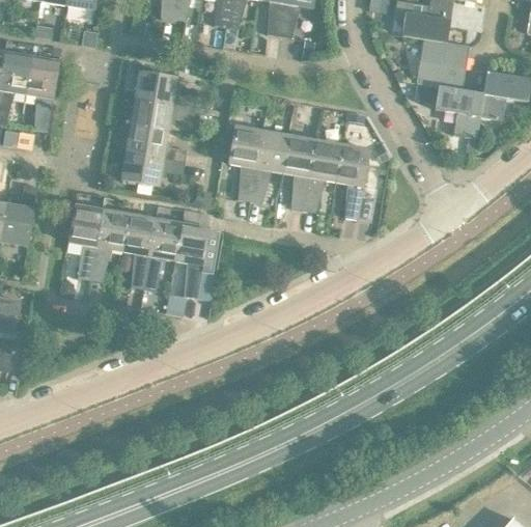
[(68,0),(67,4),(93,9),(94,0),(68,0)]
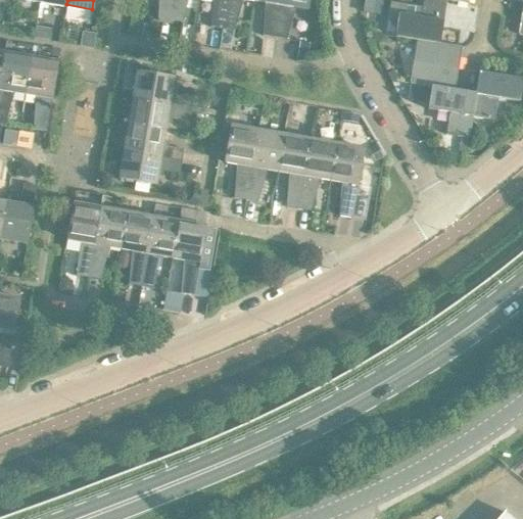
[(169,17),(172,0),(159,0),(158,16),(169,17)]
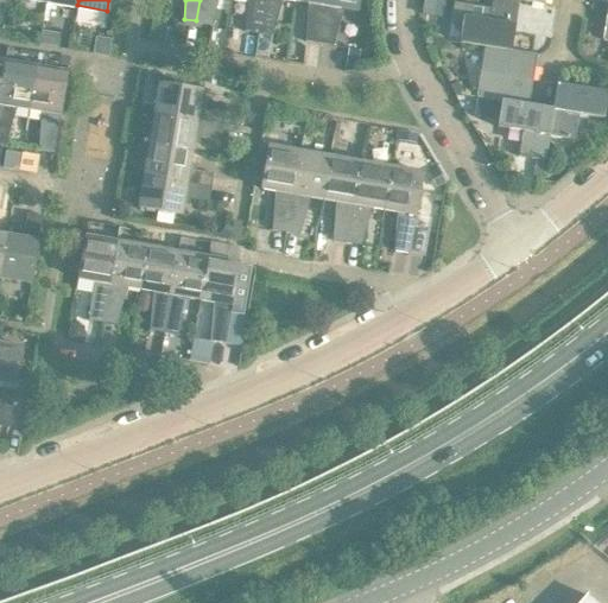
[(200,0),(196,20),(211,23),(217,0),(200,0)]
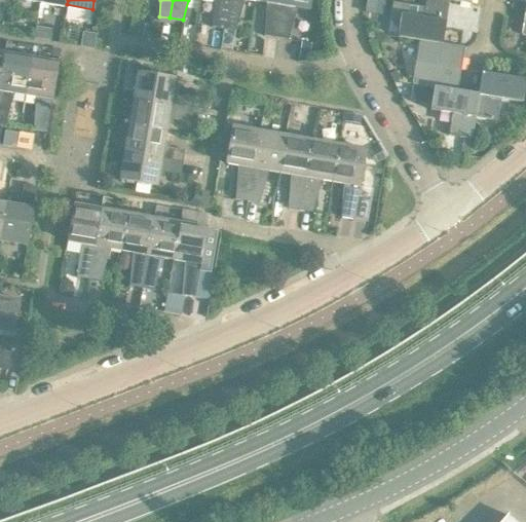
[(223,27),(226,0),(213,0),(211,25),(223,27)]
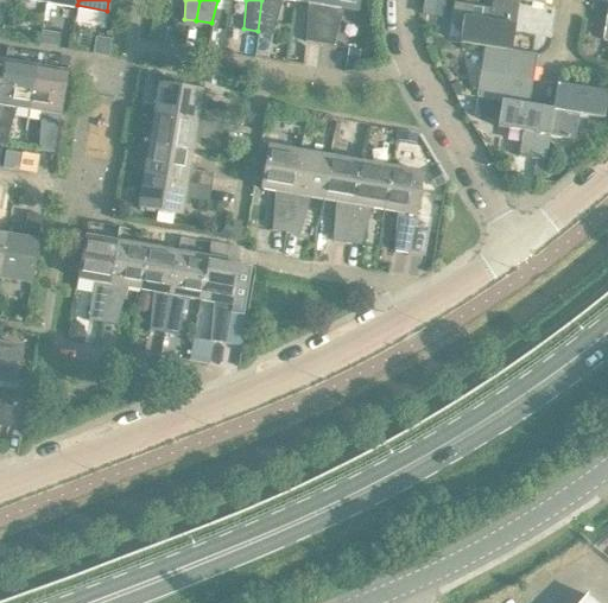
[(261,0),(258,31),(271,32),(280,0),(261,0)]
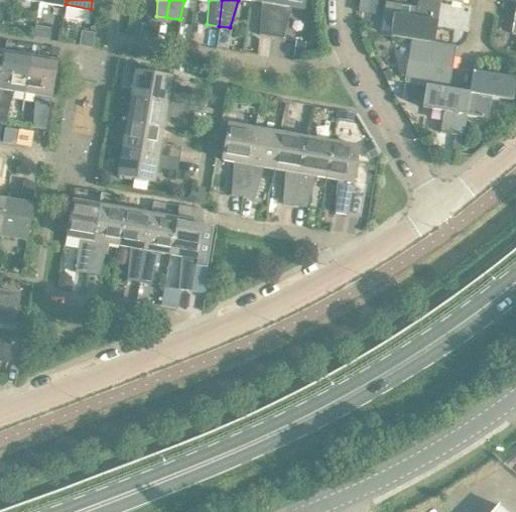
[(269,34),(274,0),(261,0),(259,32),(269,34)]
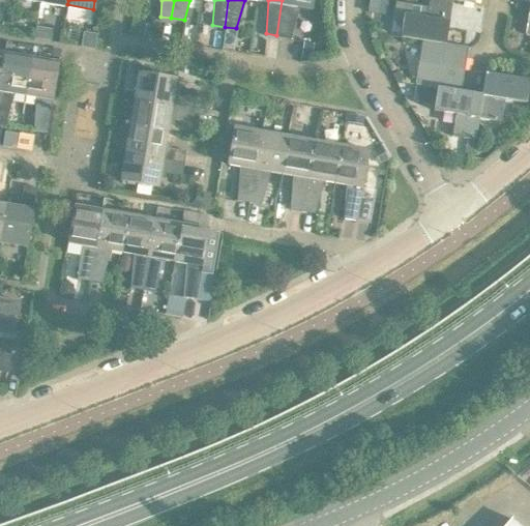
[(282,0),(276,35),(290,37),(298,5),(311,7),(312,0),(282,0)]
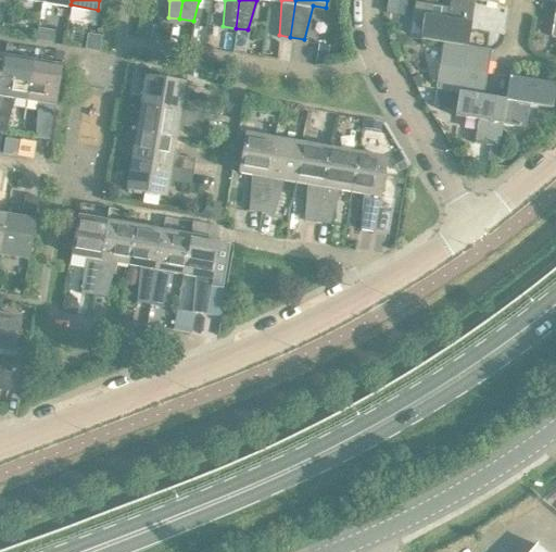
[(390,0),(389,9),(402,11),(404,0),(390,0)]
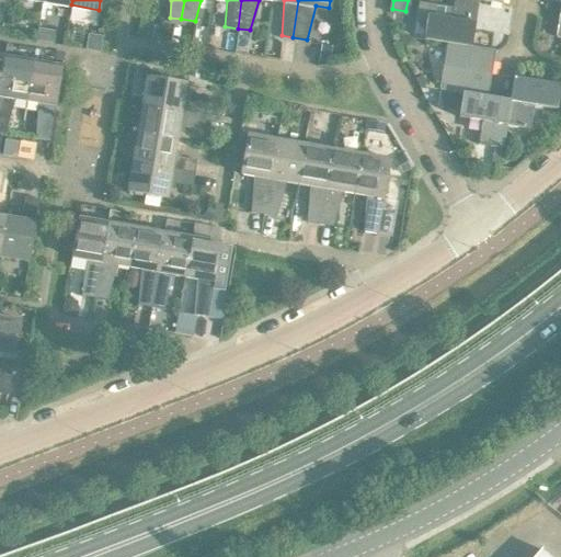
[(478,9),(455,6),(421,0),(418,15),(428,18),(425,37),(448,42),(449,41),(472,44),(478,9)]
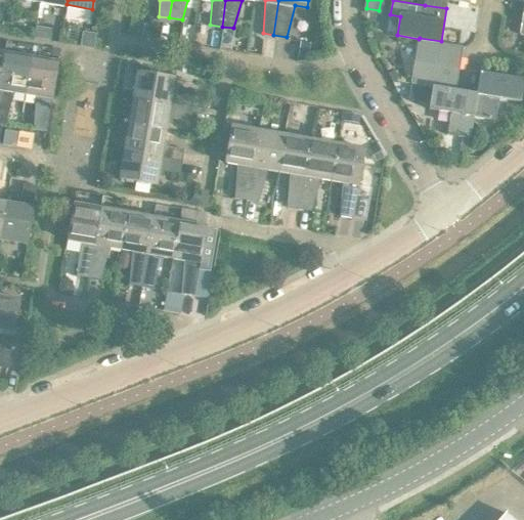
[(425,0),(425,5),(446,8),(448,0),(463,0),(470,1),(470,0),(425,0)]
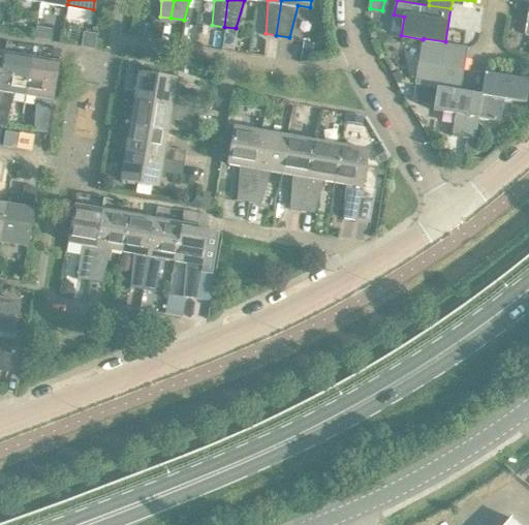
[(137,20),(134,32),(151,35),(153,23),(137,20)]
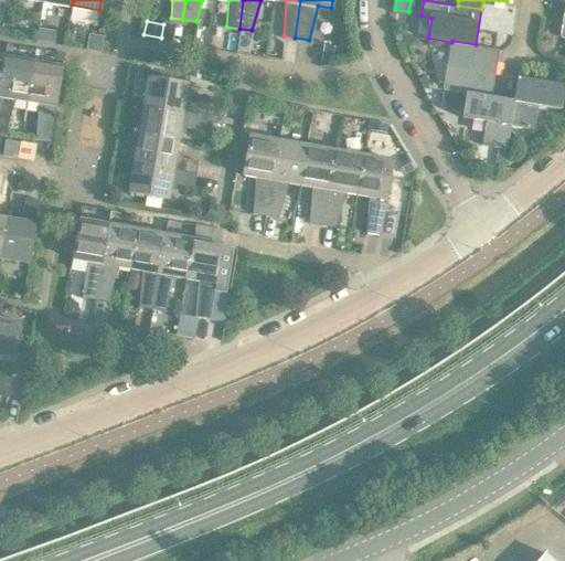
[(322,53),(321,54),(321,57),(322,59),(323,59),(327,60),(328,59),(329,56),(331,53),(332,52),(333,48),(333,43),(332,42),(326,41),(323,41),(323,42),(322,48),(322,49),(322,53)]
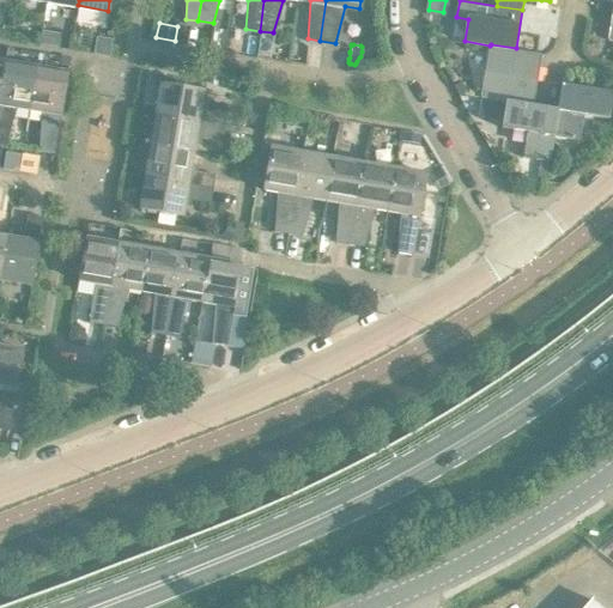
[(533,104),(533,103),(541,52),(516,48),(491,44),(490,46),(481,97),(501,101),(507,101),(507,99),(533,104)]
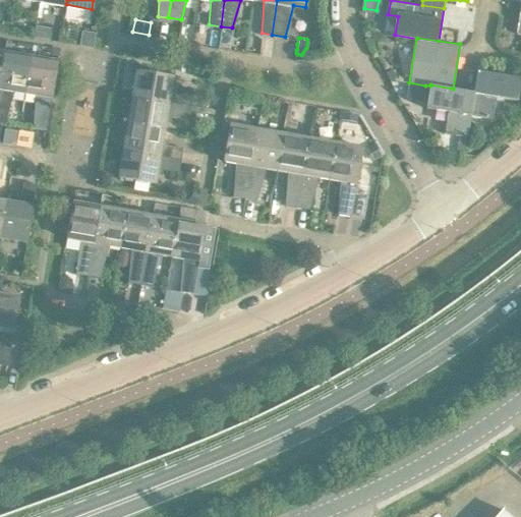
[(25,93),(33,55),(7,51),(0,91),(0,120),(6,122),(14,91),(25,93)]
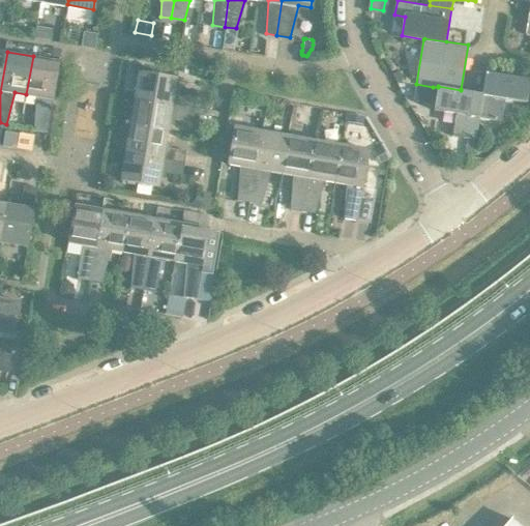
[(33,56),(26,94),(35,95),(33,129),(48,132),(59,60),(33,56)]
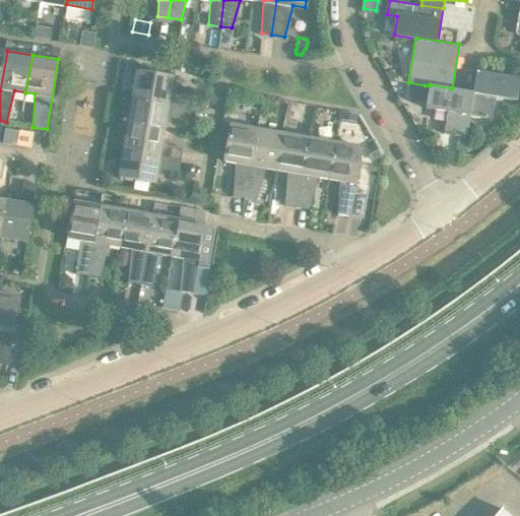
[(133,95),(190,105),(192,93),(173,90),(175,74),(137,68),(133,95)]
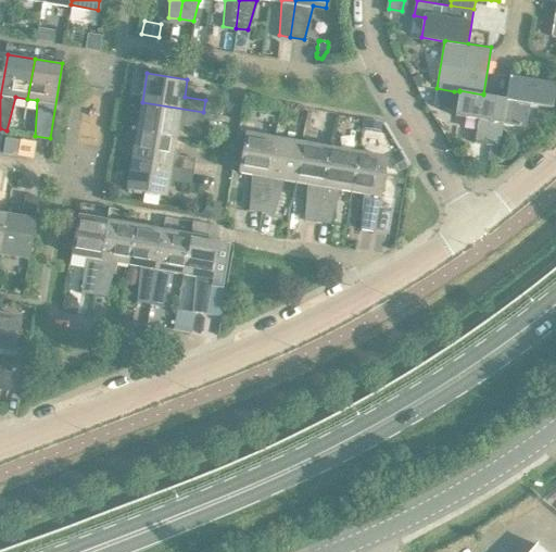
[(503,122),(526,125),(529,103),(553,107),(555,83),(555,80),(509,74),(505,97),(506,97),(503,122)]
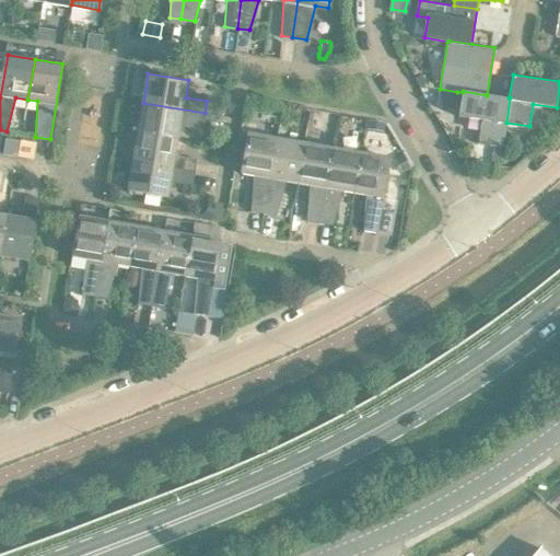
[(438,89),(435,104),(455,107),(457,92),(440,89),(438,89)]
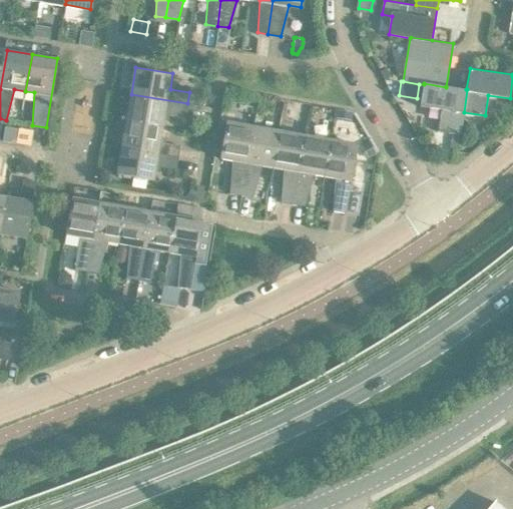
[(424,83),(424,84),(421,106),(441,109),(438,130),(451,132),(461,134),(464,112),(467,89),(466,89),(446,86),(446,87),(424,83)]
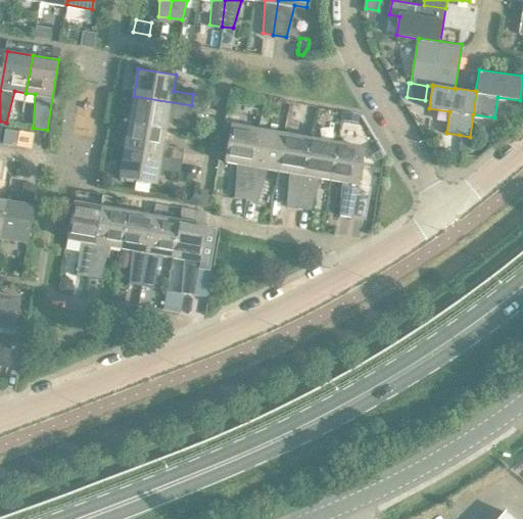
[(191,105),(134,96),(130,122),(167,129),(169,113),(189,118),(191,105)]
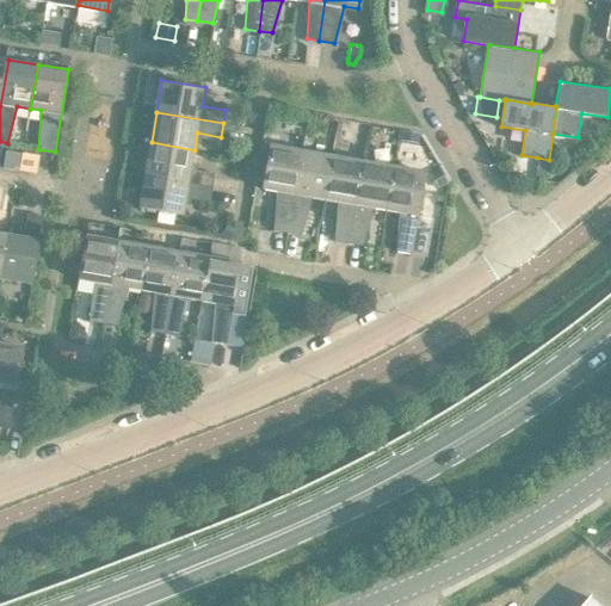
[(195,150),(152,142),(146,174),(213,185),(215,172),(191,168),(195,150)]
